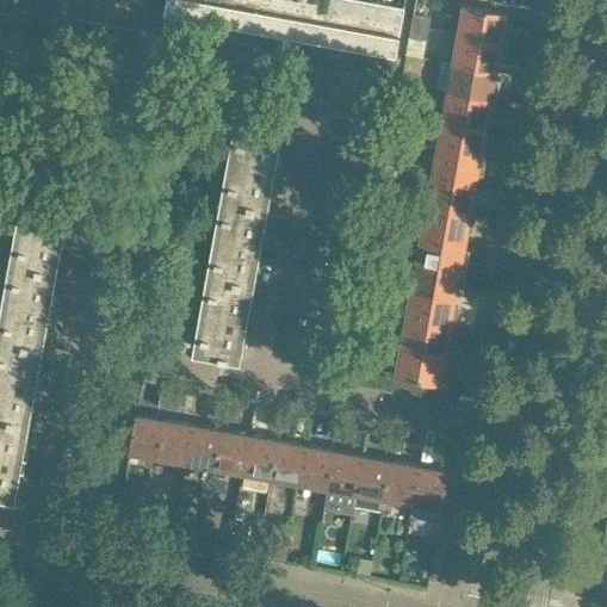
[(197,0),(193,23),(227,29),(231,0),(197,0)]
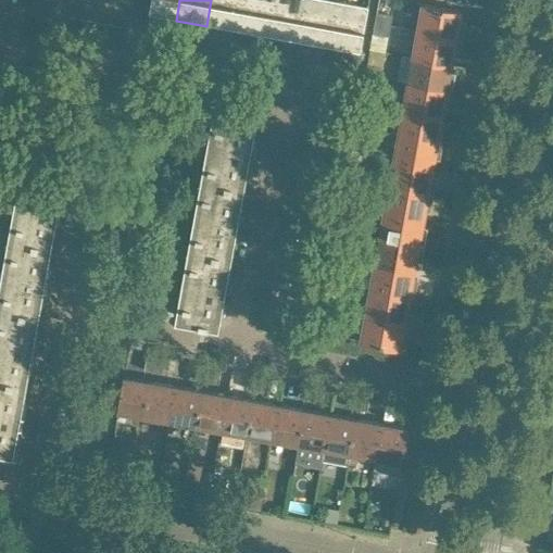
[(211,0),(206,26),(237,32),(242,0),(211,0)]
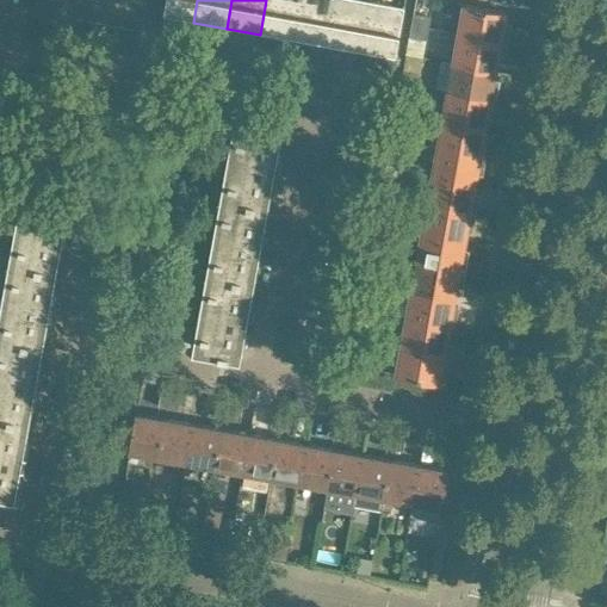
[(266,0),(260,35),(293,41),(299,0),(266,0)]
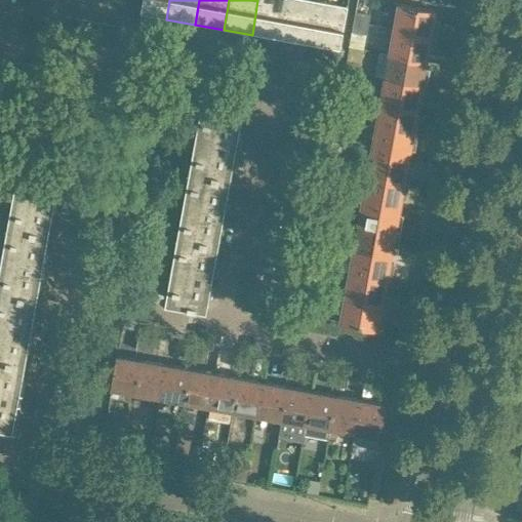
[(257,0),(252,35),(281,40),(287,0),(257,0)]
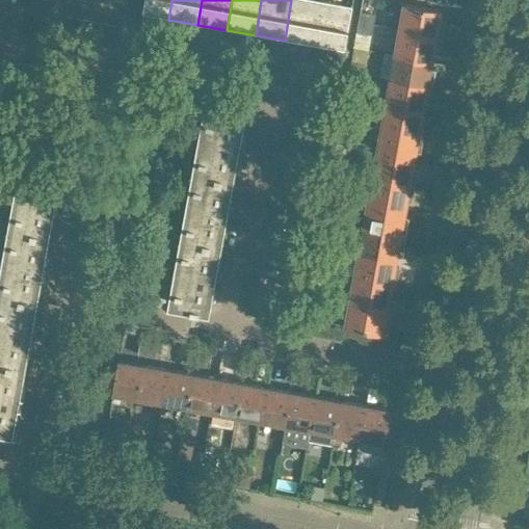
[(291,0),(285,41),(314,46),(321,4),(297,0),(291,0)]
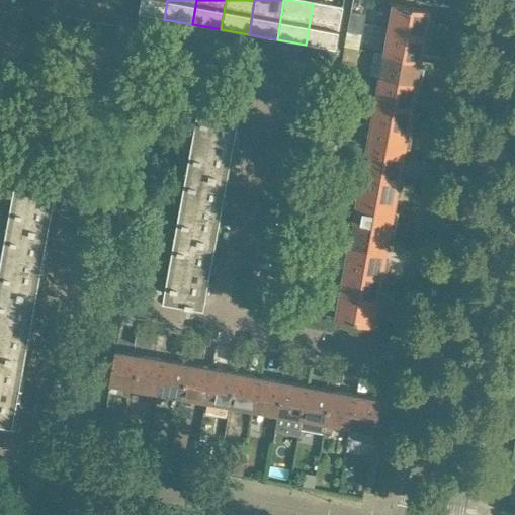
[(439,0),(438,8),(448,9),(449,0),(439,0)]
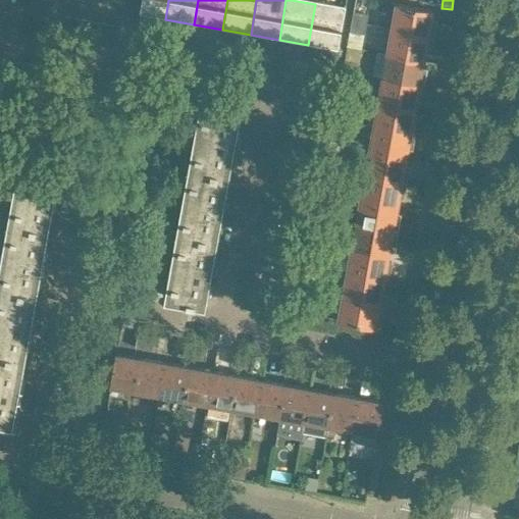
[(335,50),(343,9),(315,4),(308,45),(335,50)]
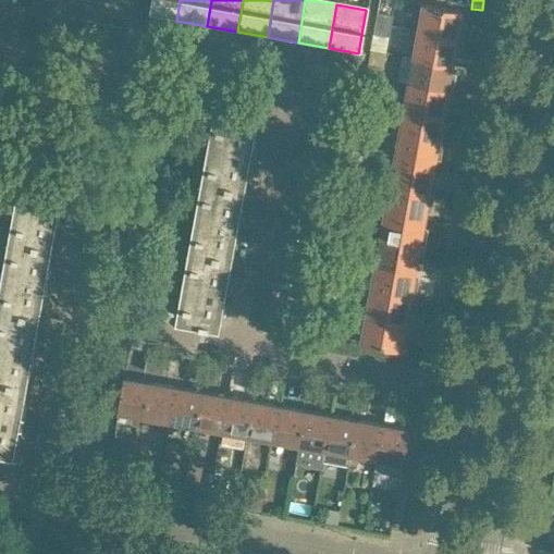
[(462,25),(458,24),(459,14),(419,8),(415,33),(458,41),(462,25)]
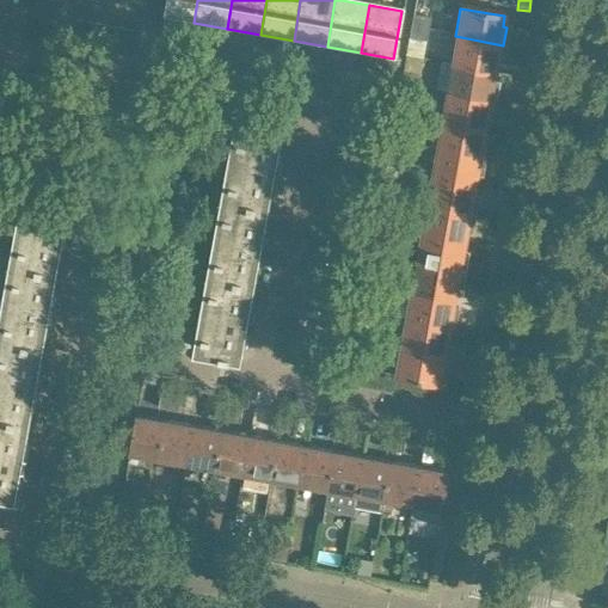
[(411,17),(409,28),(425,31),(428,19),(411,17)]
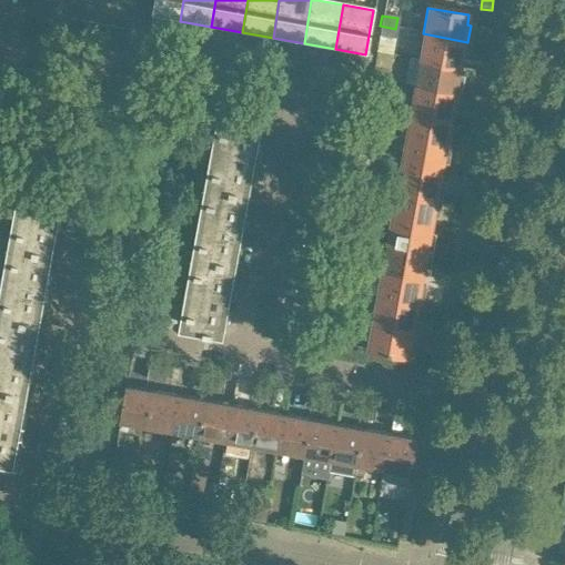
[(120,31),(137,33),(138,22),(122,20),(120,31)]
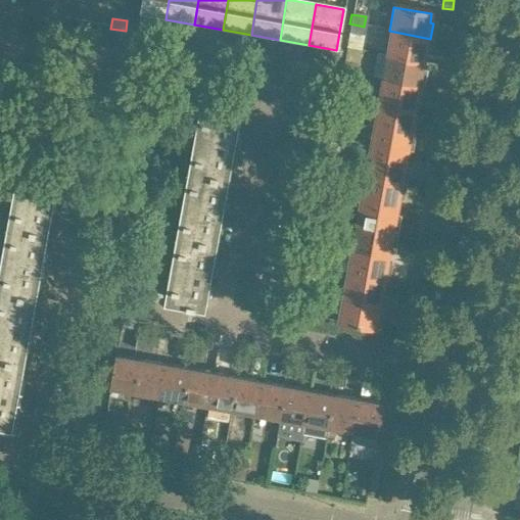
[(362,37),(364,27),(349,24),(347,34),(362,37)]
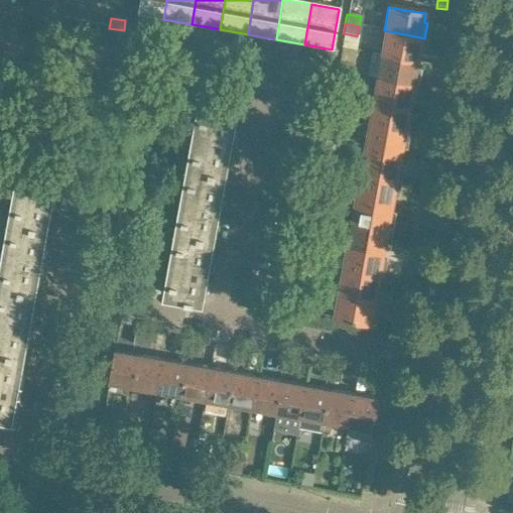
[(421,54),(424,38),(384,30),(379,54),(417,61),(418,53),(421,54)]
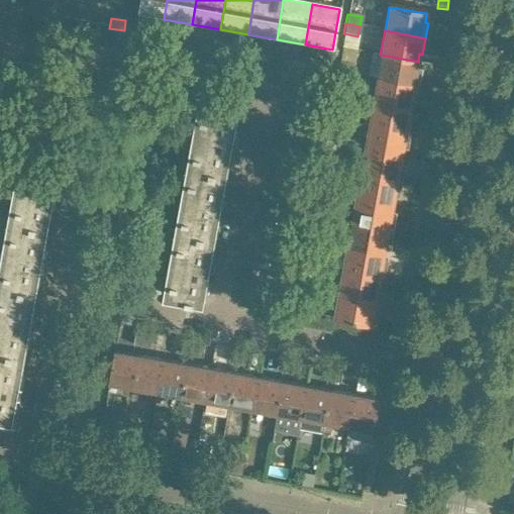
[(418,62),(380,55),(376,79),(417,86),(420,71),(416,70),(418,62)]
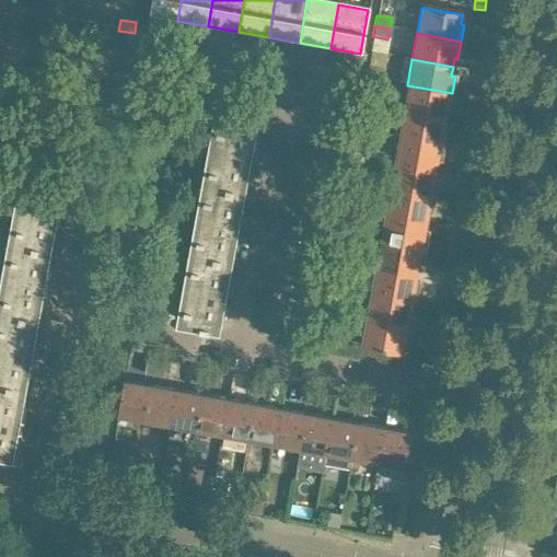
[(367,68),(364,78),(381,81),(382,70),(367,68)]
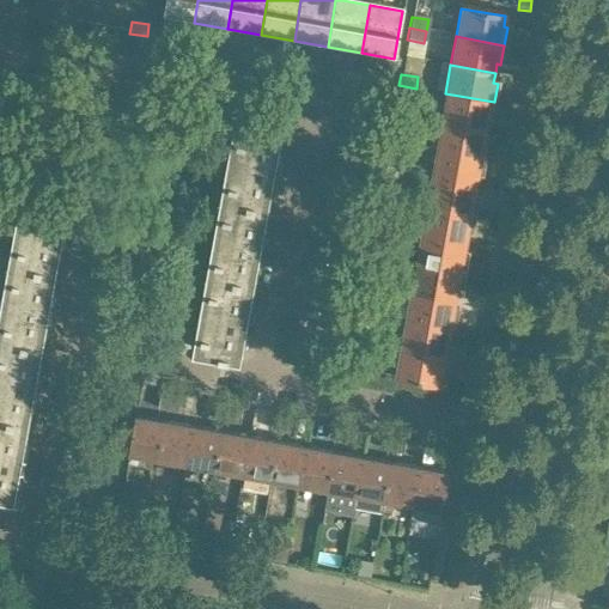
[(399,85),(397,97),(414,99),(416,89),(399,85)]
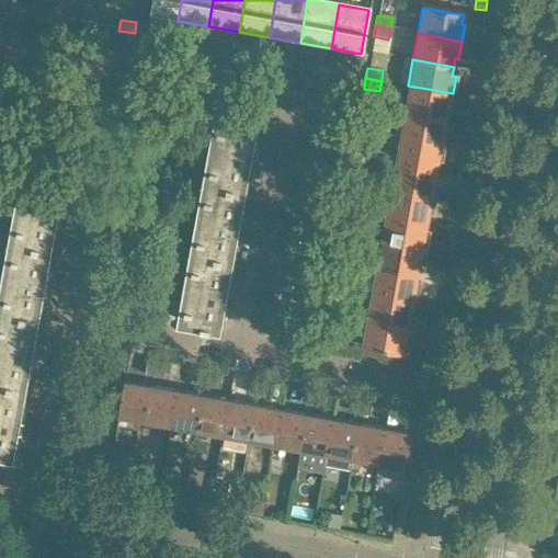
[(450,111),(453,93),(408,86),(403,112),(444,118),(445,111),(450,111)]
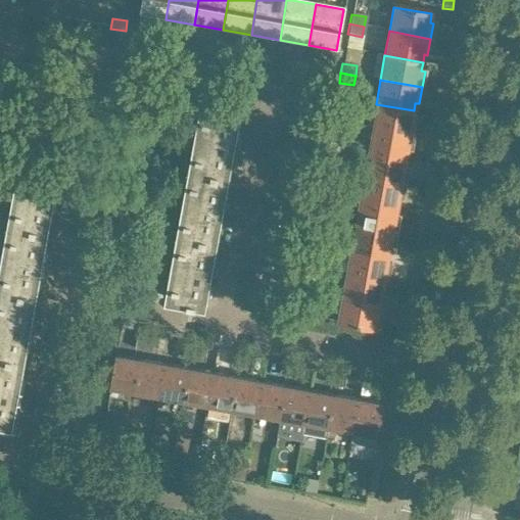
[(160,297),(160,298),(202,306),(239,110),(196,102),(195,103),(200,104),(164,298),(160,297)]
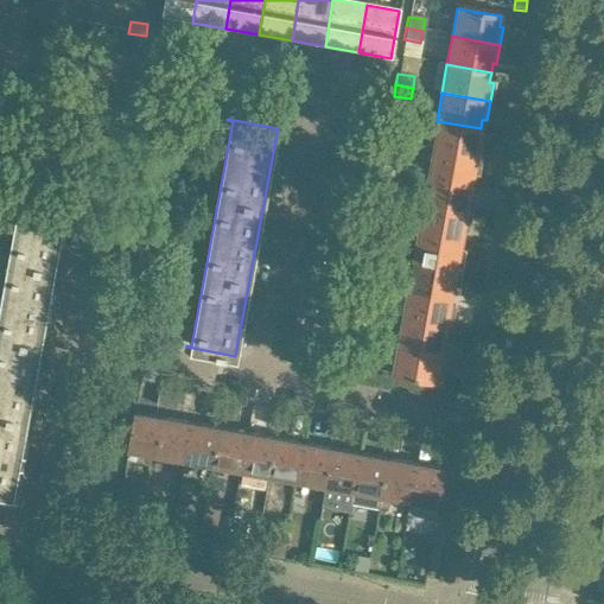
[(481,128),(437,121),(431,148),(479,158),(483,139),(479,139),(481,128)]
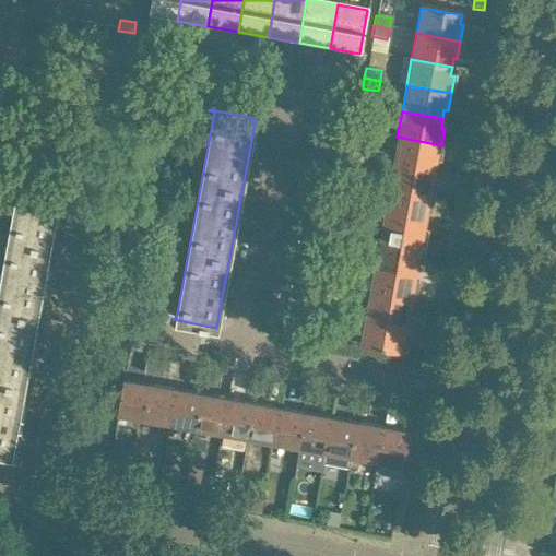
[(357,119),(355,129),(370,132),(373,121),(357,119)]
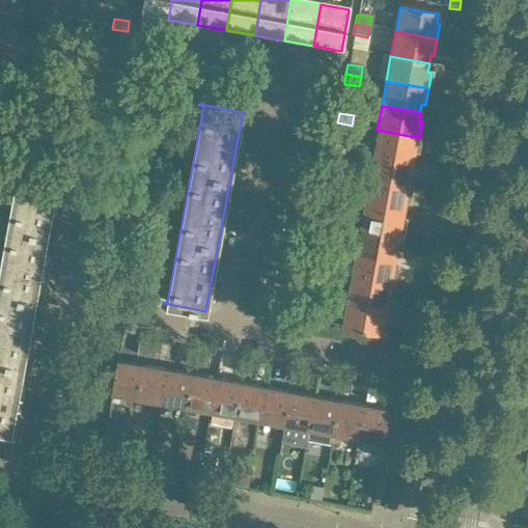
[(337,122),(335,133),(350,135),(352,126),(337,122)]
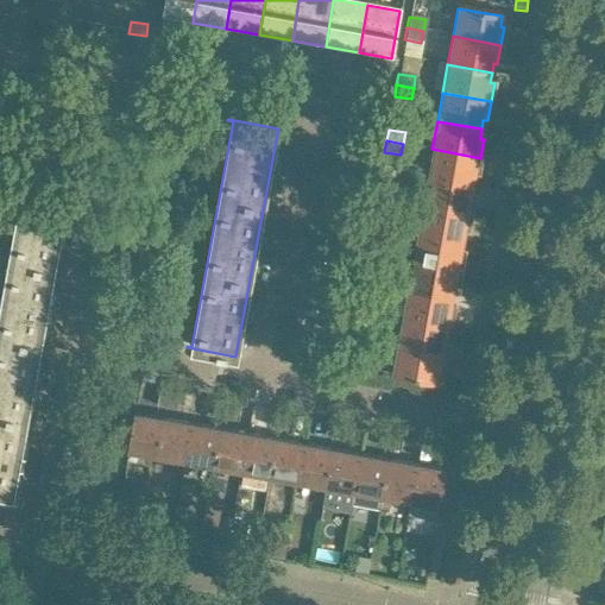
[(477,176),(480,158),(432,149),(427,177),(471,186),(473,176),(477,176)]
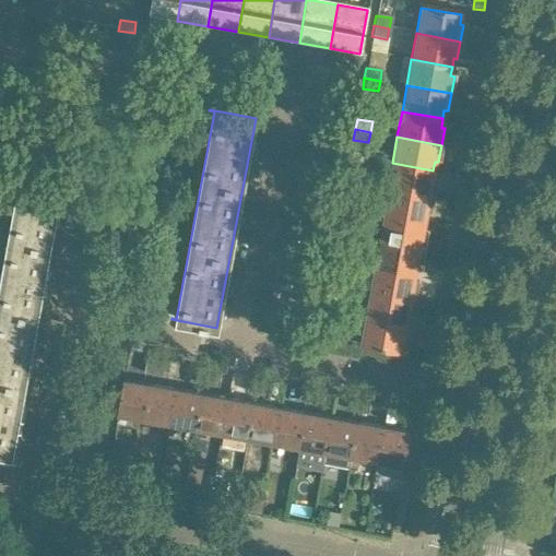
[(433,170),(392,163),(387,189),(432,197),(435,180),(432,179),(433,170)]
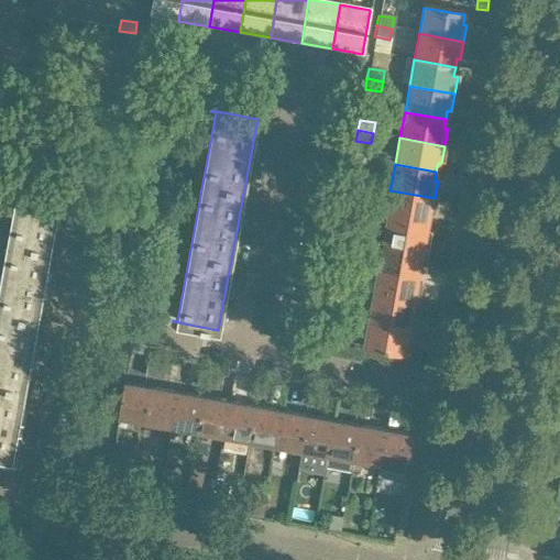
[(67,179),(66,179),(15,171),(15,172),(20,173),(8,242),(54,250),(67,179)]
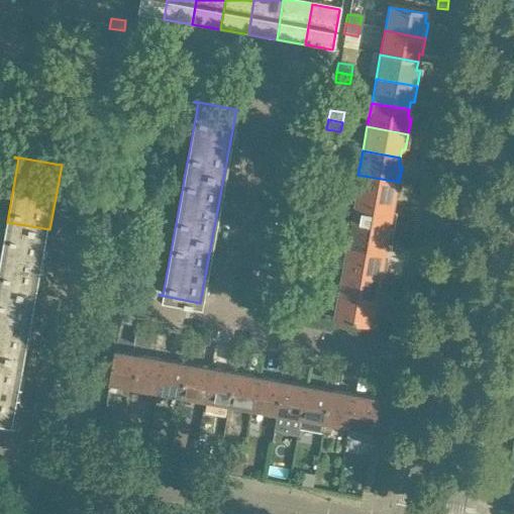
[(321,158),(319,168),(333,171),(335,161),(321,158)]
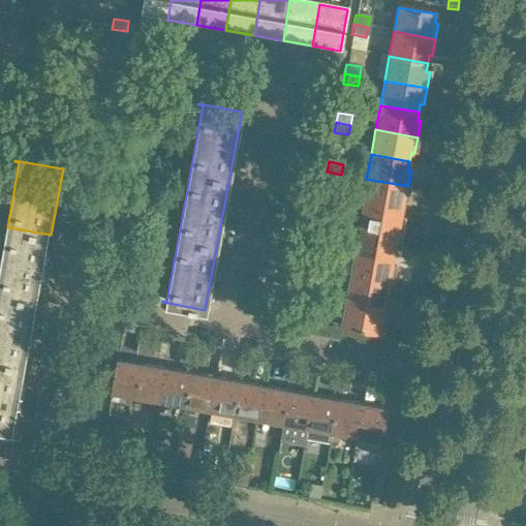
[(327,172),(325,182),(339,184),(341,175),(327,172)]
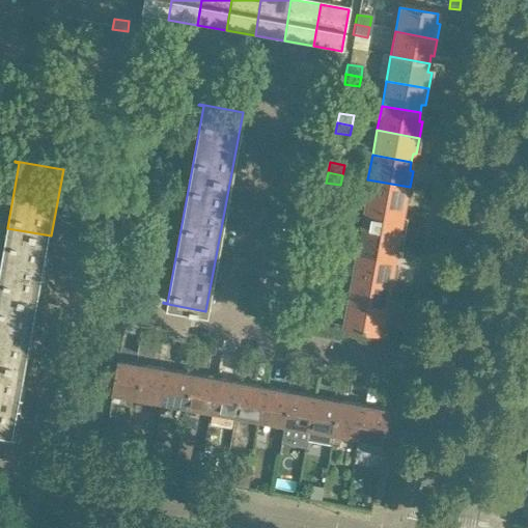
[(408,203),(410,187),(367,179),(363,204),(403,211),(404,203),(408,203)]
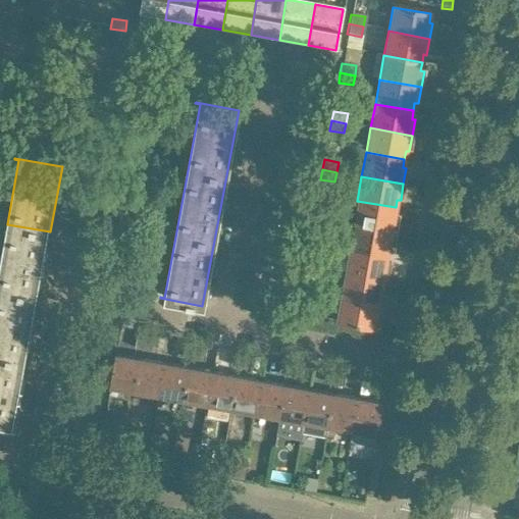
[(396,207),(357,201),(353,224),(395,232),(398,216),(394,216),(396,207)]
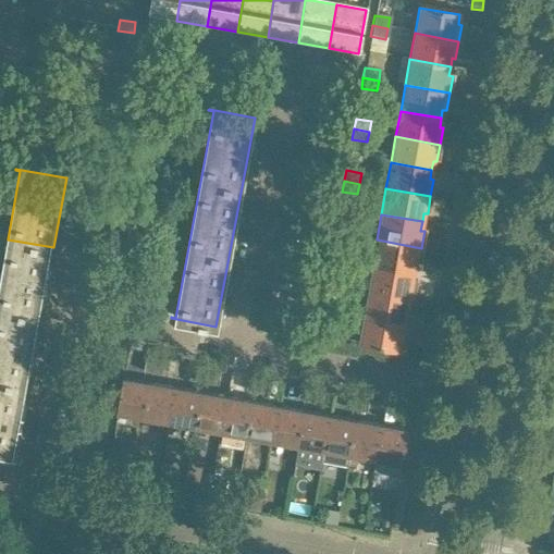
[(336,222),(334,233),(351,235),(352,225),(336,222)]
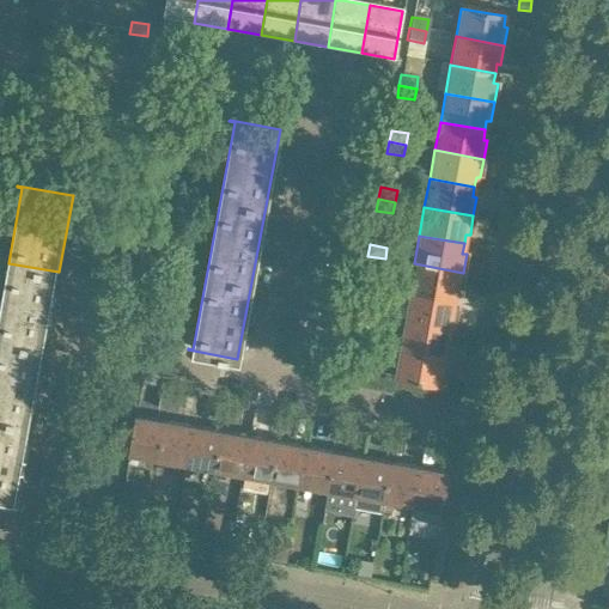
[(385,259),(367,256),(366,267),(383,270),(385,259)]
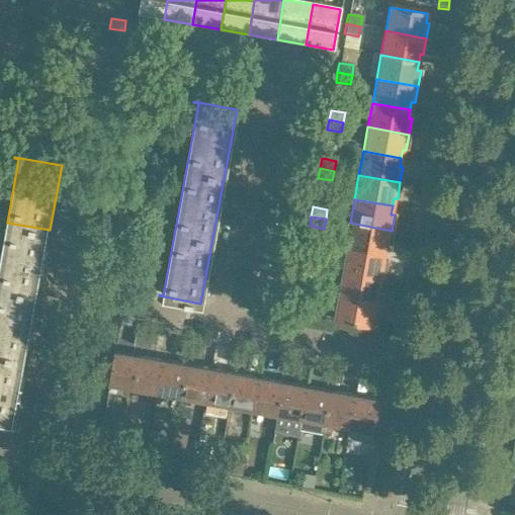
[(0,287),(38,294),(50,230),(7,223),(0,261),(0,287)]
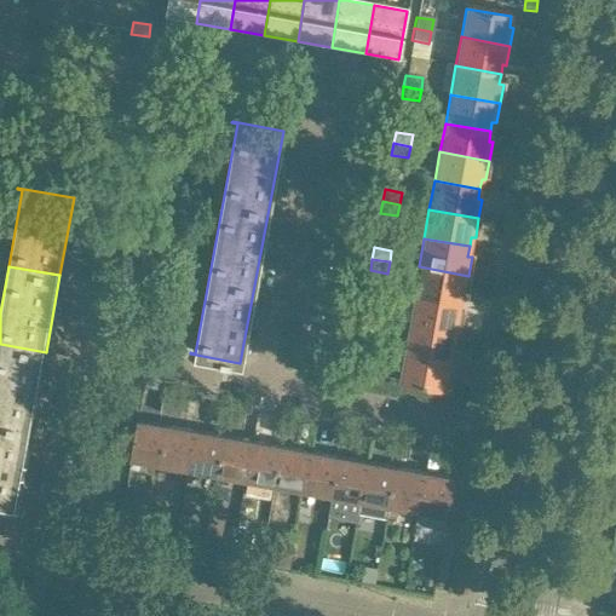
[(465,294),(468,276),(419,266),(413,295),(459,304),(461,294),(465,294)]
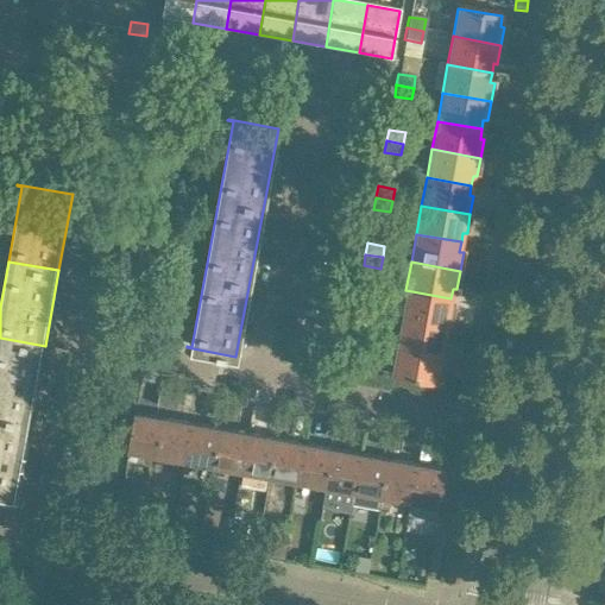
[(392,288),(388,316),(401,319),(449,327),(453,308),(449,308),(451,298),(405,290),(392,288)]
